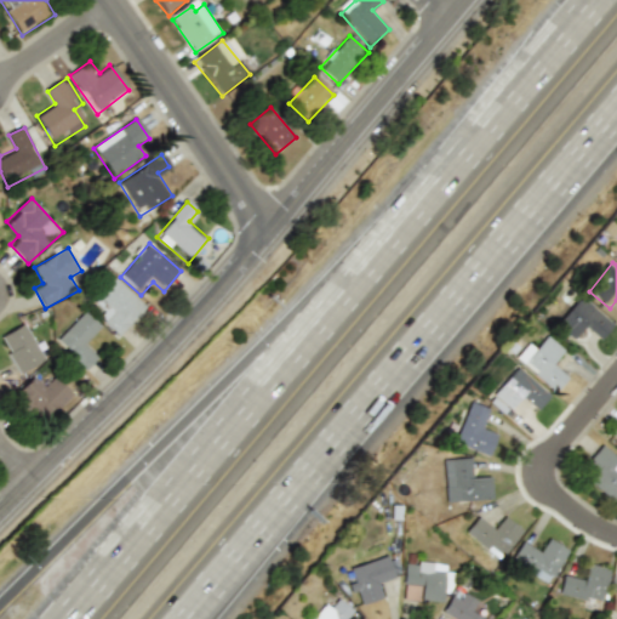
[(148,310),(115,278),(97,299),(106,307),(96,317),(119,339),(148,310)]
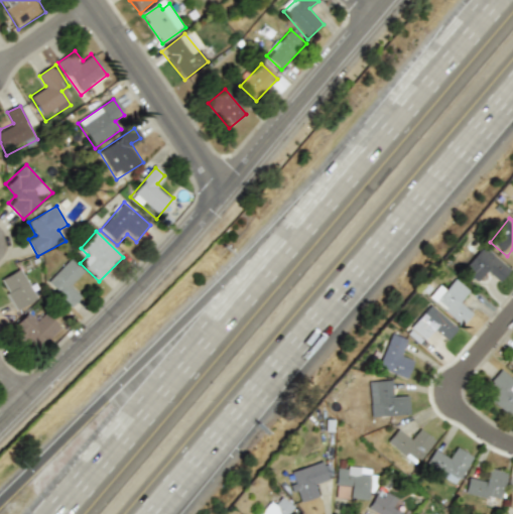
[(486,276),(498,287),(512,272),(486,247),(464,271),(478,284),(486,276)]
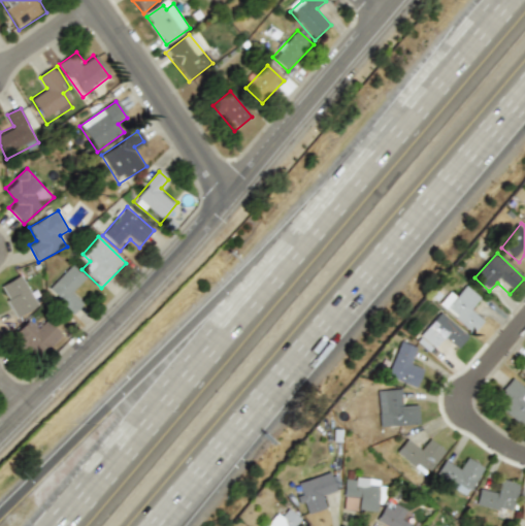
[(89,282),(72,265),(46,291),(72,317),(83,306),(74,297),(89,282)]
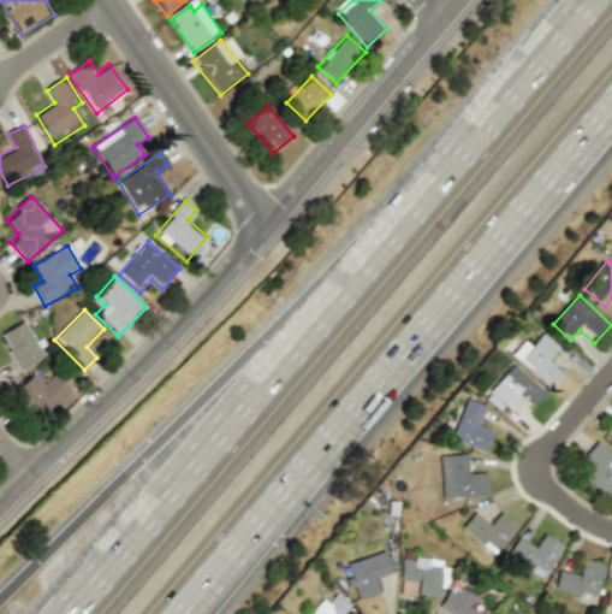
[(48,356),(25,320),(0,336),(0,338),(22,372),(48,356)]
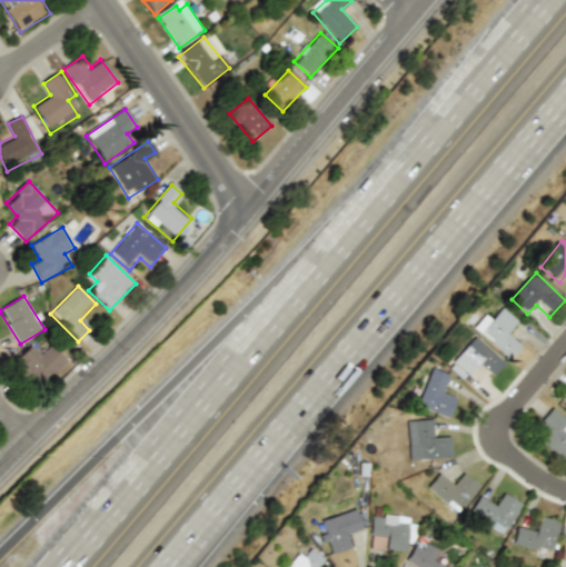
[(489,314),(476,331),(513,360),(526,341),(510,330),(518,320),(506,311),(498,320),(489,314)]
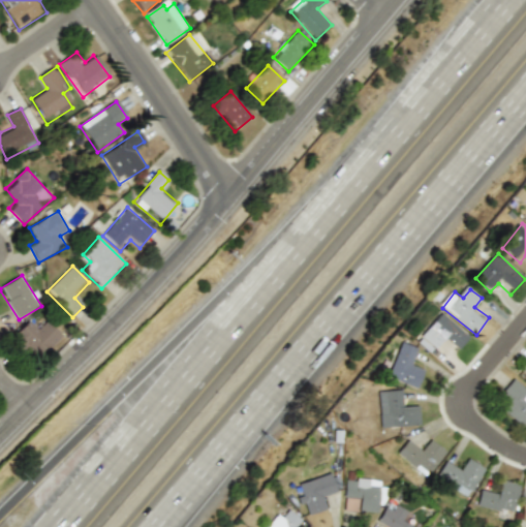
[(446,344),(458,353),(471,337),(443,314),(420,342),(436,357),(446,344)]
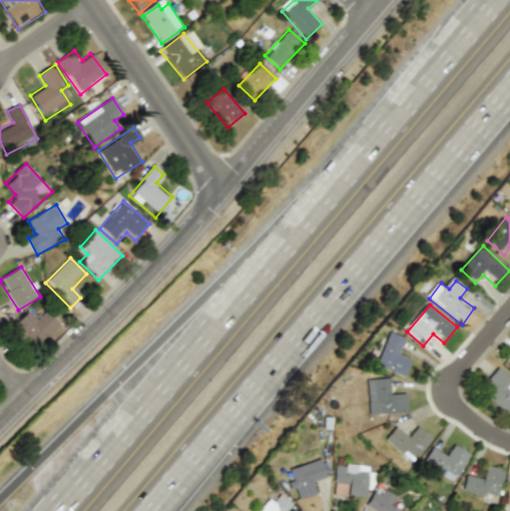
[(11,330),(27,346),(32,341),(39,349),(62,327),(46,311),(39,318),(31,310),(11,330)]
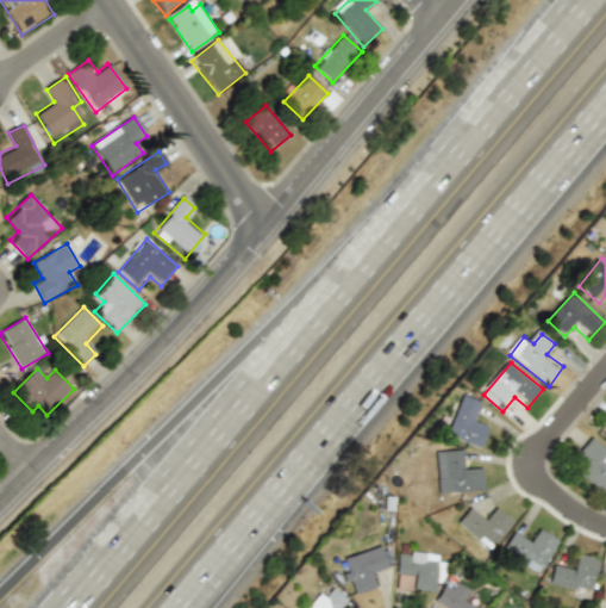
[(483,450),(492,427),(481,423),(488,404),(464,395),(449,436),(483,450)]
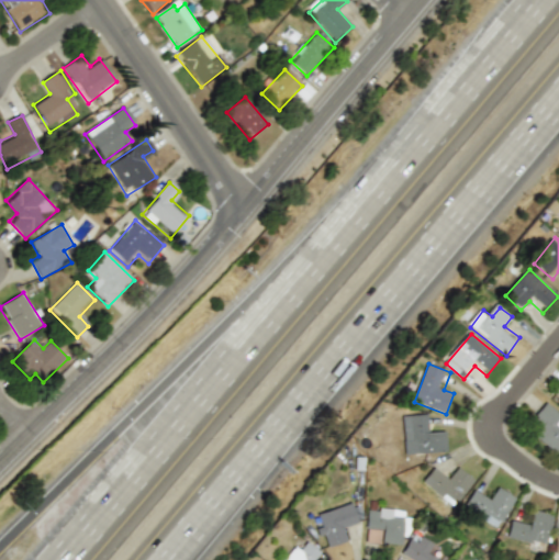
[(558,413),(546,404),(533,422),(541,428),(535,438),(558,456),(558,413)]
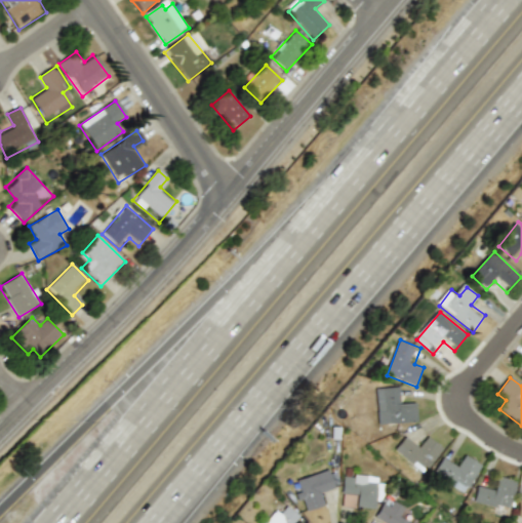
[(418,423),(417,402),(405,402),(405,388),(385,389),(386,418),(396,418),(396,424),(418,423)]
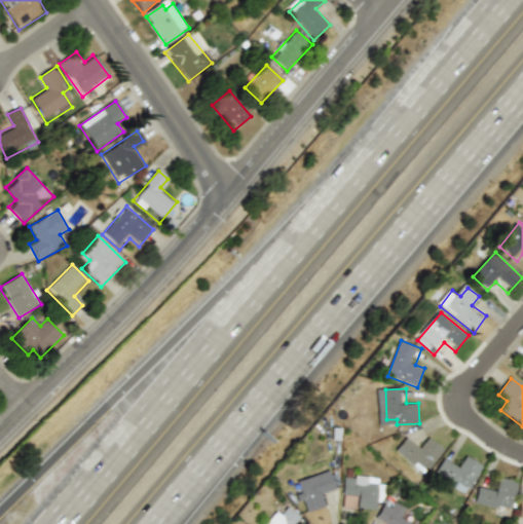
[(445,450),(428,437),(422,445),(410,435),(396,454),(424,477),(445,450)]
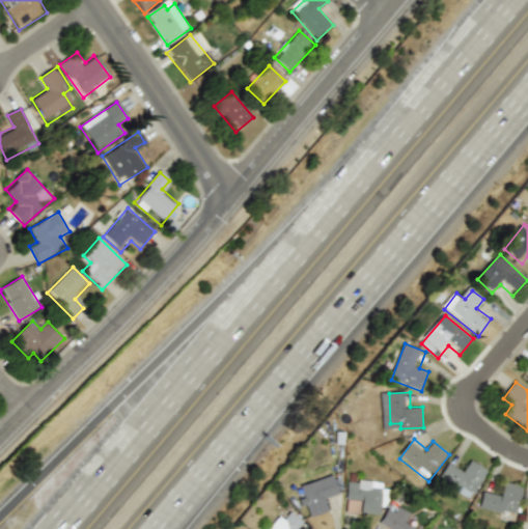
[(451,461),(439,479),(469,500),(489,472),(470,458),(463,469),(451,461)]
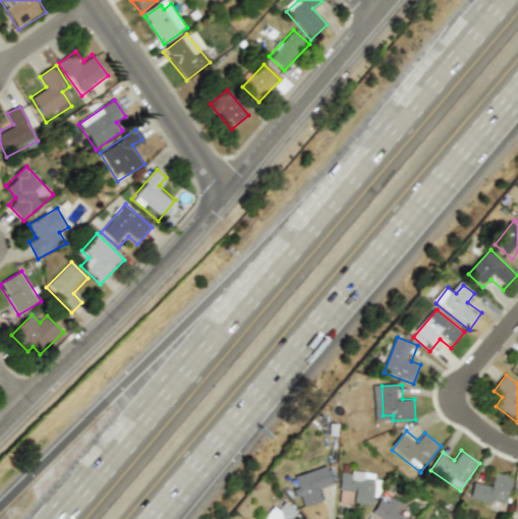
[(325,504),(321,492),(341,486),(336,466),(294,477),(302,509),(325,504)]
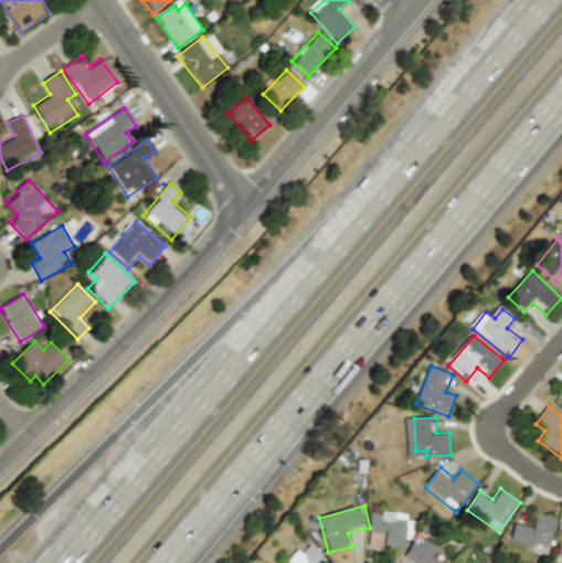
[(407,540),(414,540),(416,514),(373,512),(370,548),(406,550),(407,540)]
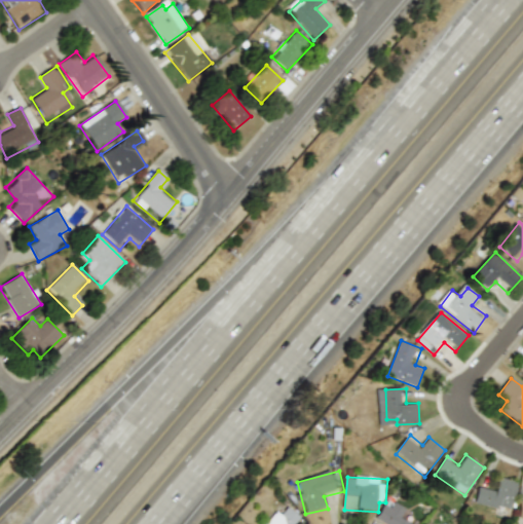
[(519,482),(498,478),(496,487),(479,484),(475,506),(513,513),(519,482)]
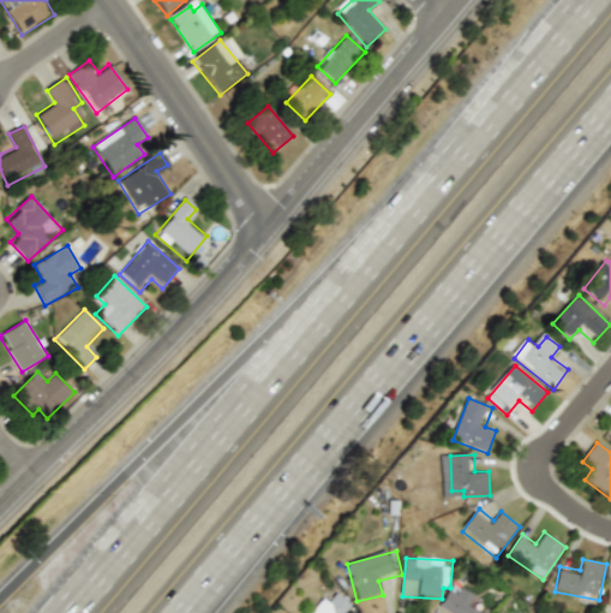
[(479,612),(472,608),(477,597),(453,587),(442,611),(445,612),(479,612)]
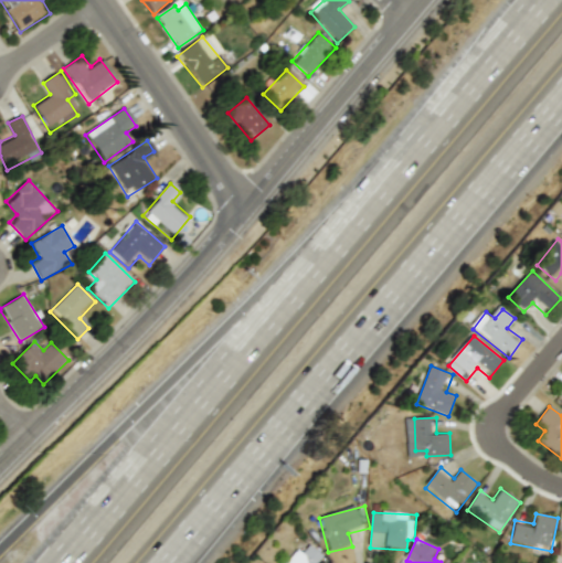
[(327,562),(328,561),(307,543),(288,562),(327,562)]
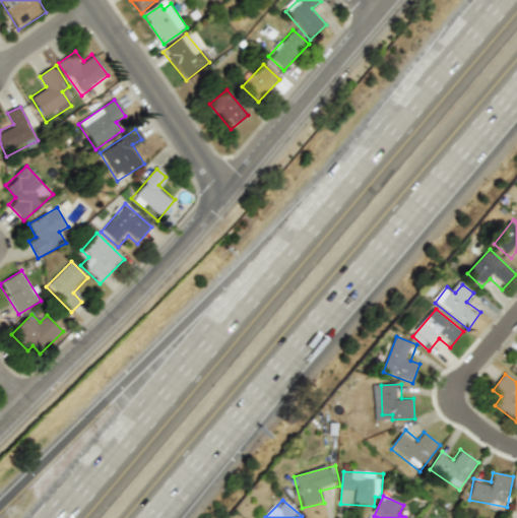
All buildings are outlined.
